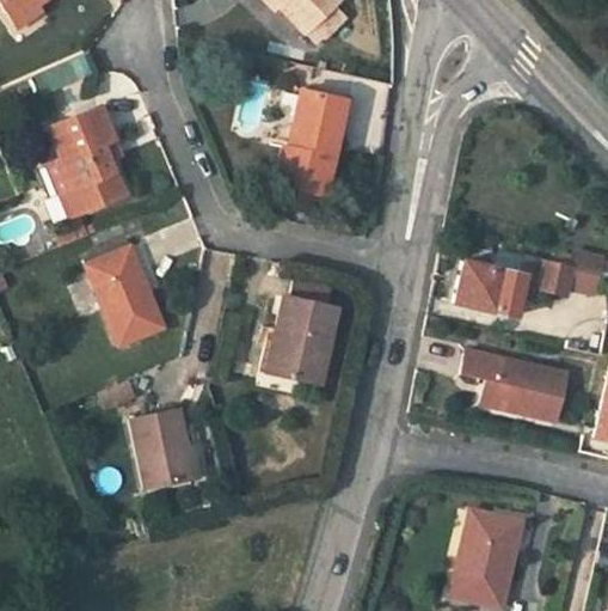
[(0,0),(0,1),(14,22),(38,5),(45,0),(0,0)]
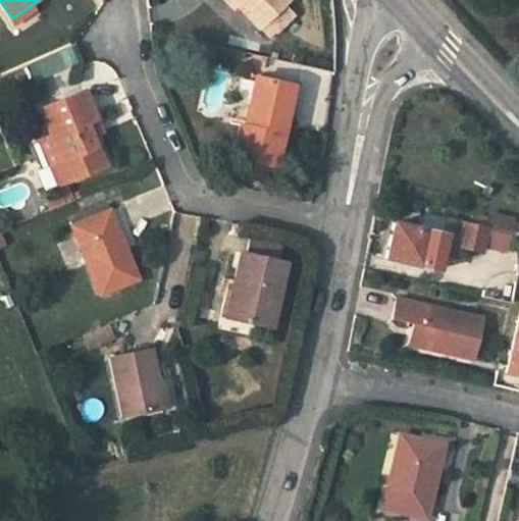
[(235,0),(263,30),(268,24),(289,5),(293,0),(235,0)]
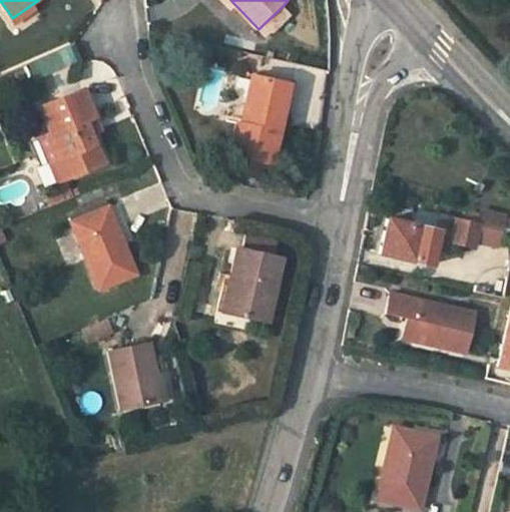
[(32,4),(12,18),(16,24),(36,10),(32,4)]
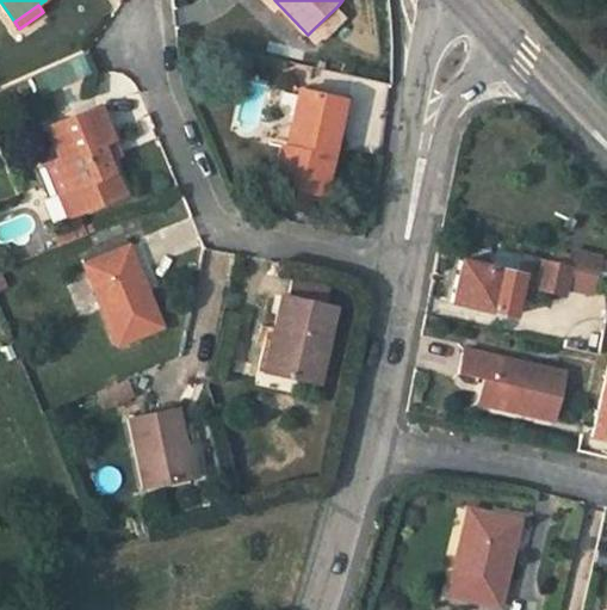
[(338,6),(314,29),(324,41),(347,18),(338,6)]
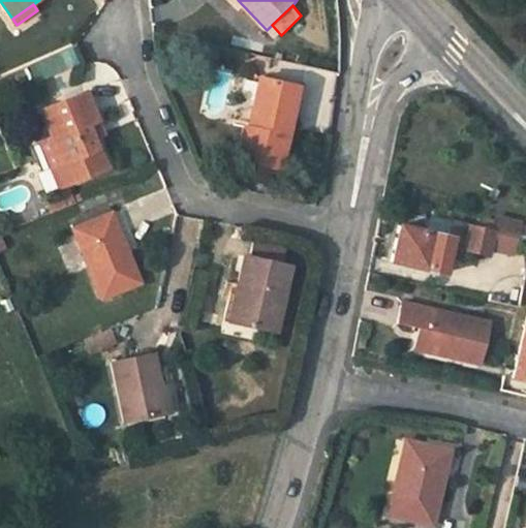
[(260,78),(254,105),(264,115),(260,129),(252,127),(246,125),(238,161),(282,171),(301,87),(260,78)]
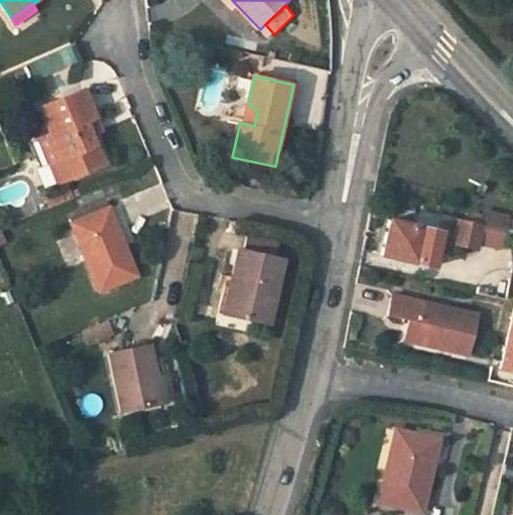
[(63,162),(52,166),(59,182),(104,164),(91,133),(86,120),(94,117),(85,94),(42,111),(53,137),(63,162)]
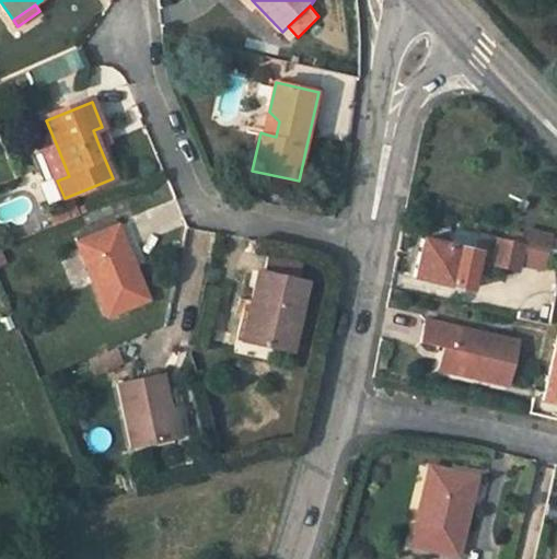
[(279,121),(269,112),(257,116),(254,127),(268,129),(267,135),(276,137),(279,121)]
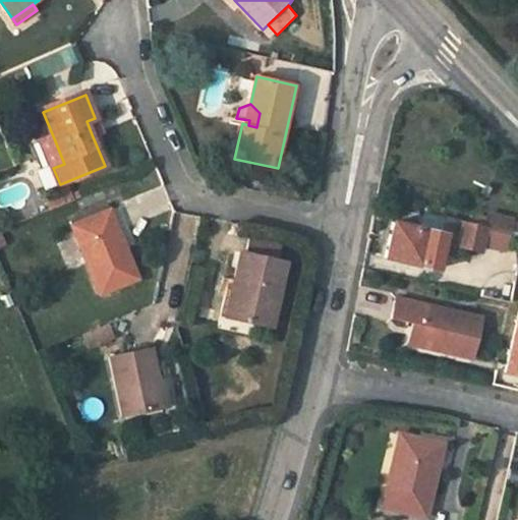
[(101,130),(95,118),(87,121),(92,134),(101,130)]
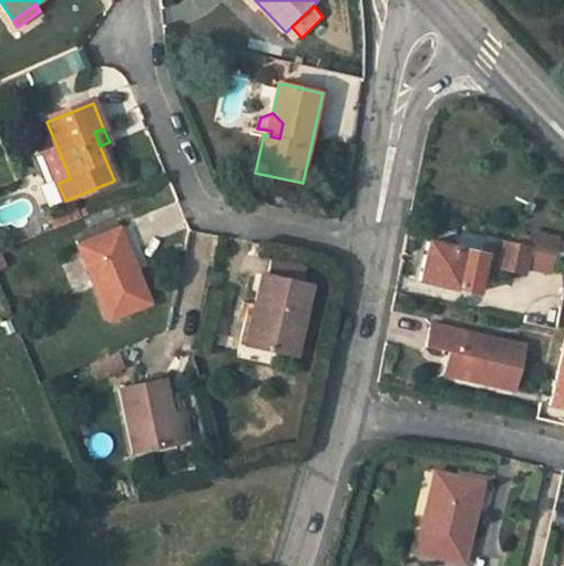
[(70,178),(59,151),(47,156),(57,178),(58,183),(70,178)]
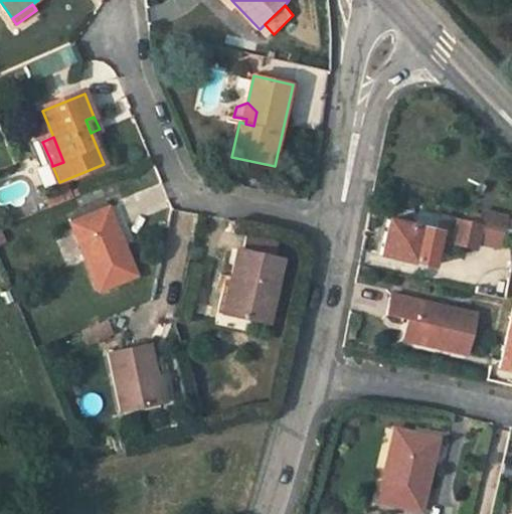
[(51,162),(42,142),(34,145),(43,166),(51,162)]
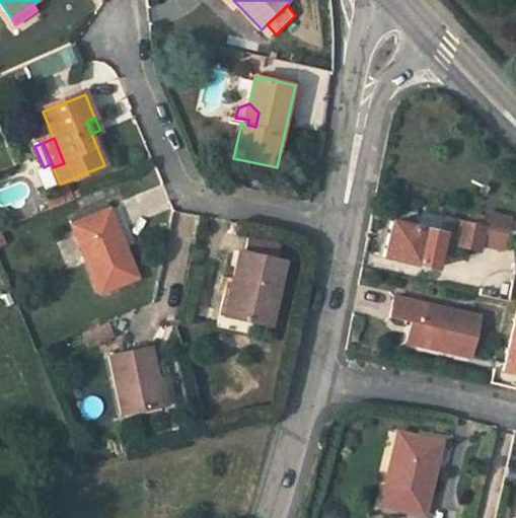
[(80,193),(73,196),(69,187),(56,193),(60,201),(52,205),(54,210),(82,198),(80,193)]
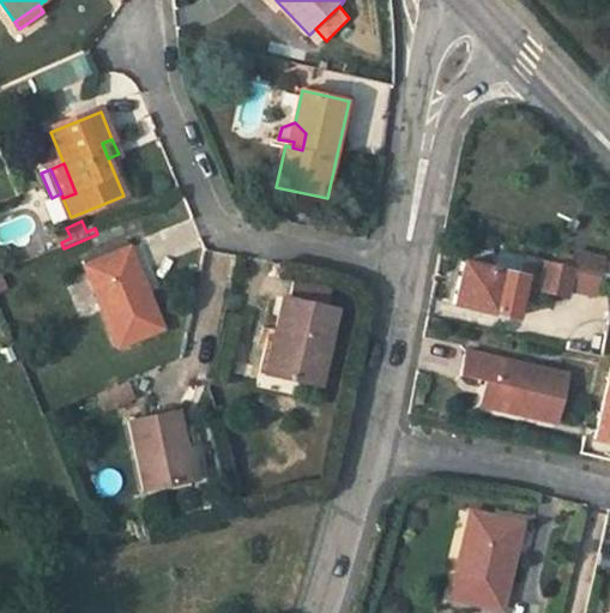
[(132,250),(86,269),(119,348),(165,330),(132,250)]
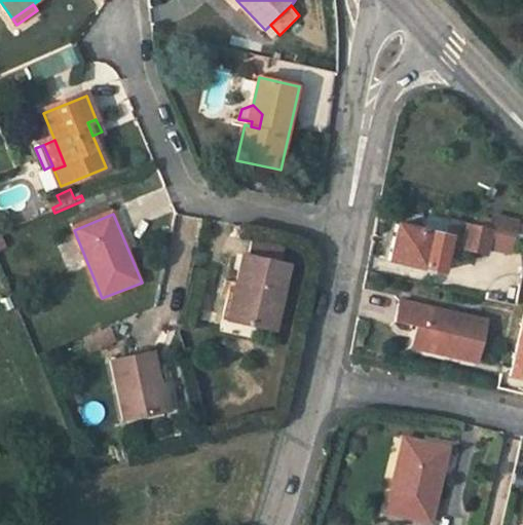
[(513,255),(520,225),(495,219),(492,232),(456,223),(452,238),(400,226),(391,261),(443,273),(448,256),(462,259),(464,250),(487,255),(489,249),(513,255)]
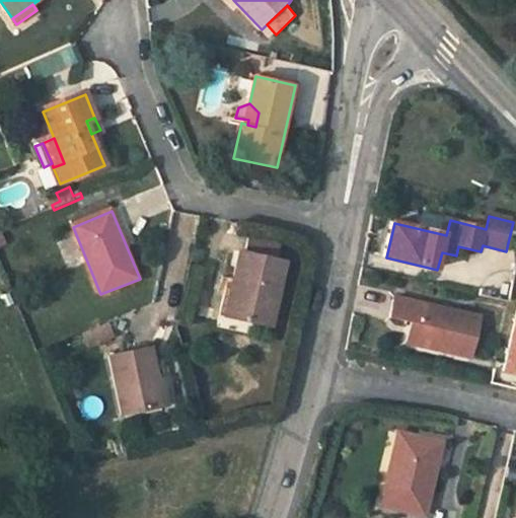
[(239,251),(231,291),(238,293),(233,319),(270,328),(285,262),(239,251)]
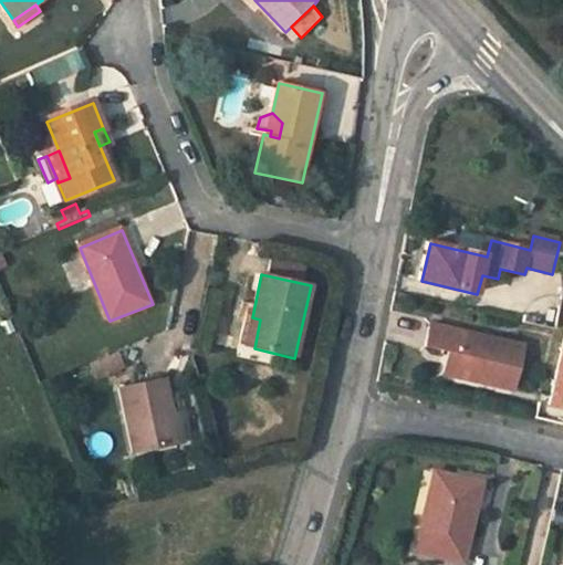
[(240,346),(254,348),(260,320),(252,317),(247,316),(240,346)]
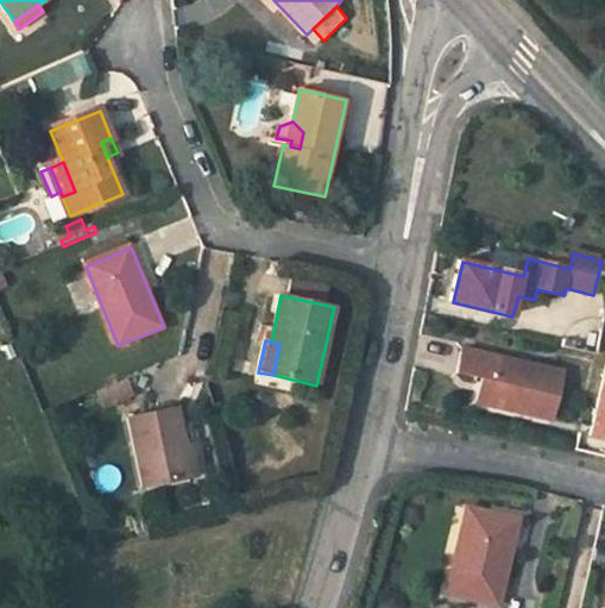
[(563,370),(464,348),(458,371),(484,377),(495,381),(490,403),(553,419),(563,370)]
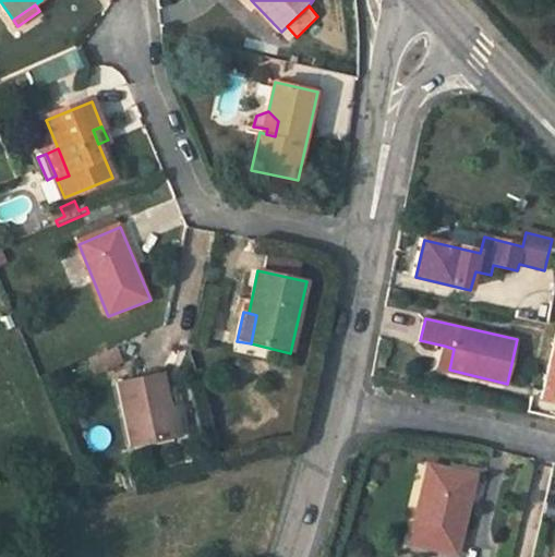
[(454,349),(444,346),(438,367),(449,370),(454,349)]
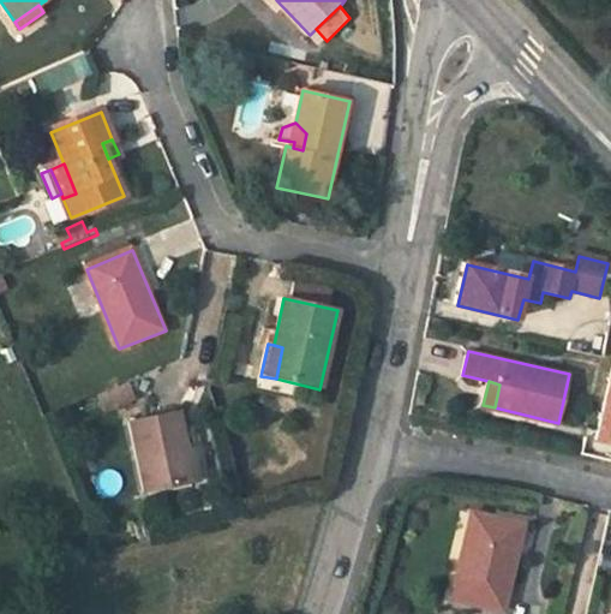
[(610,382),(597,441),(610,443),(610,382)]
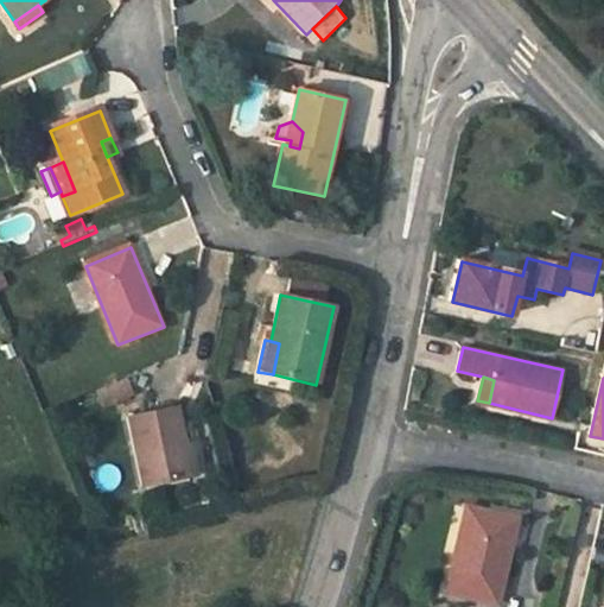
[(106,406),(132,396),(126,383),(100,392),(106,406)]
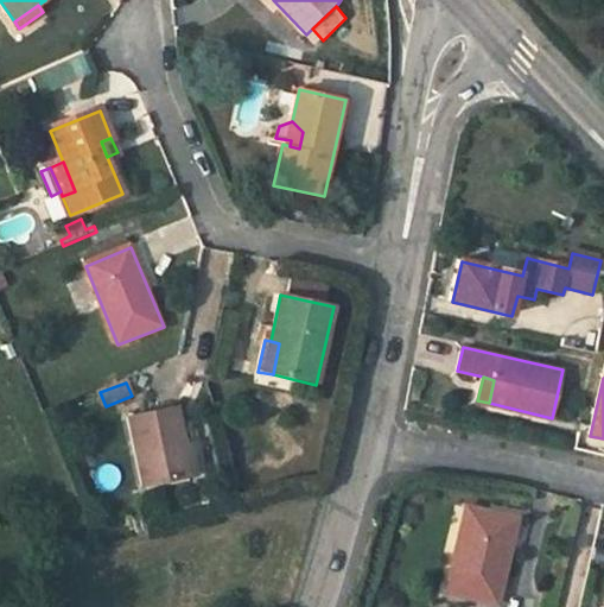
[(178,409),(129,418),(144,489),(192,479),(178,409)]
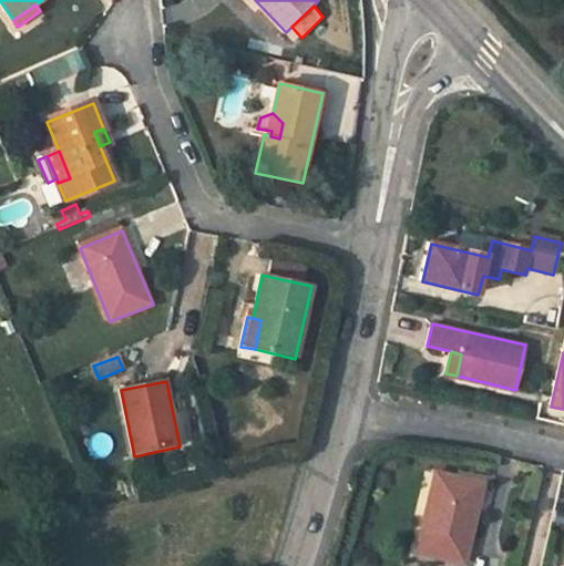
[(483,486),(438,475),(420,554),(467,565),(483,486)]
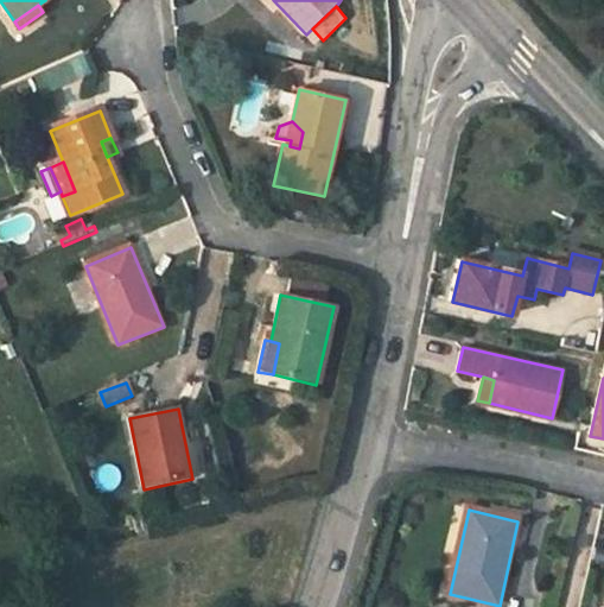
All buildings are outlined.
